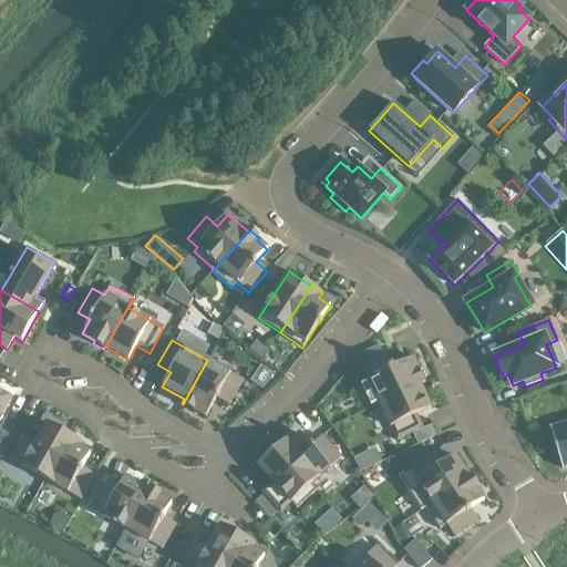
[(257,340),(248,350),(255,356),(264,346),(257,340)]
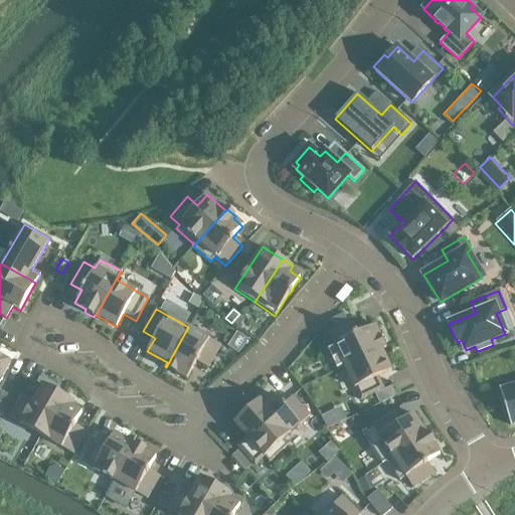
[(239,314),(231,323),(238,328),(245,319),(239,314)]
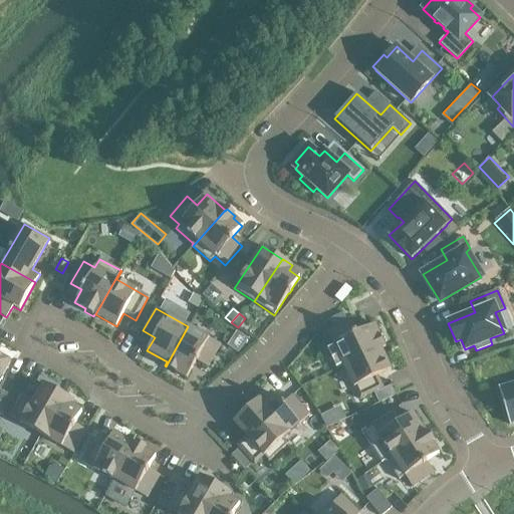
[(350,321),(327,332),(343,366),(384,346),(374,324),(356,333),(350,321)]
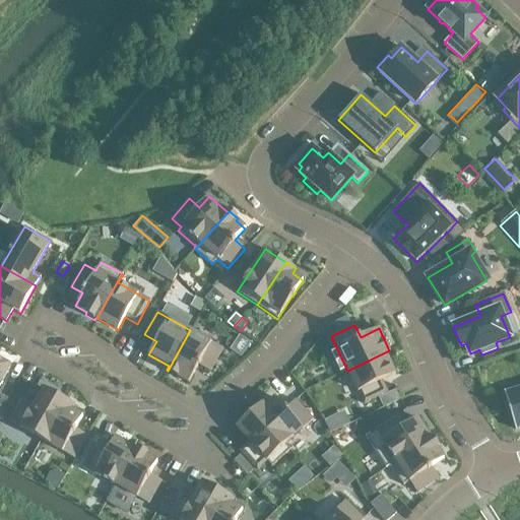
[(190,330),(168,371),(188,383),(198,366),(210,372),(222,348),(190,330)]
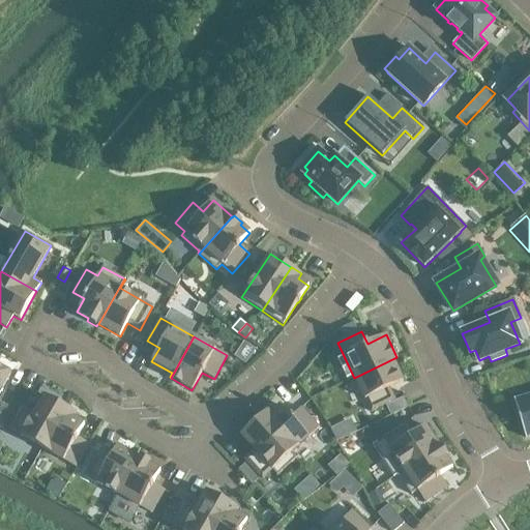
[(0,355),(0,393),(2,389),(10,374),(0,367),(0,358),(1,356),(0,355)]
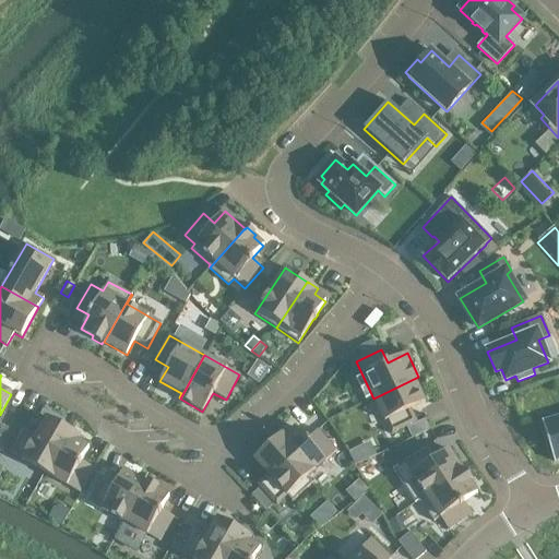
[(418,377),(373,399),(391,435),(417,423),(411,409),(415,407),(425,402),(414,380),(419,378),(418,377)]
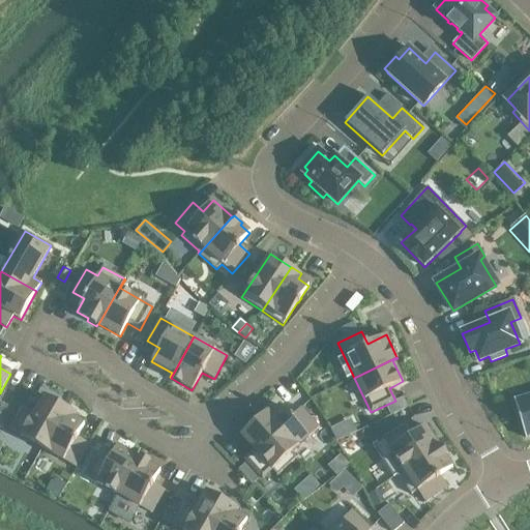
[(529,394),(513,400),(525,438),(529,436),(529,394)]
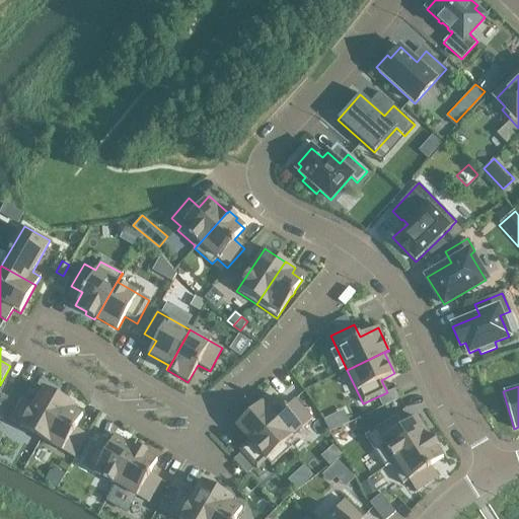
[(21,397),(8,421),(41,439),(64,399),(43,387),(32,404),(21,397)]
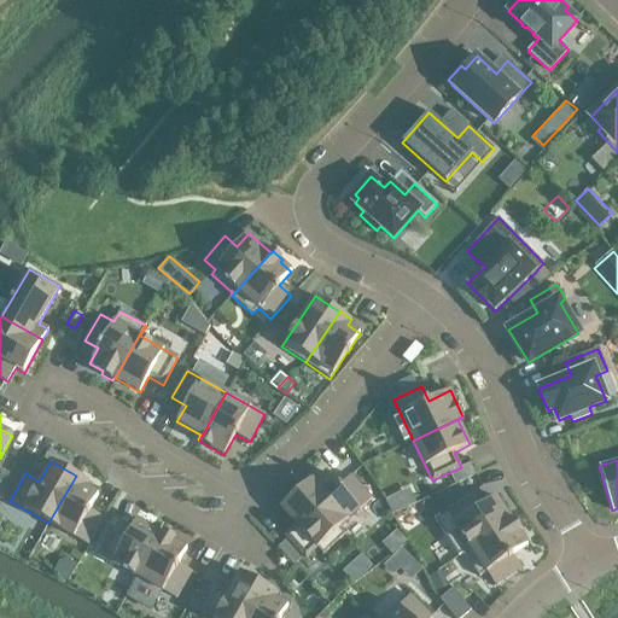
[(312,478),(302,487),(303,488),(302,488),(344,536),(345,535),(339,528),(372,499),(351,476),(339,487),(327,473),(316,483),(312,479),(312,478)]
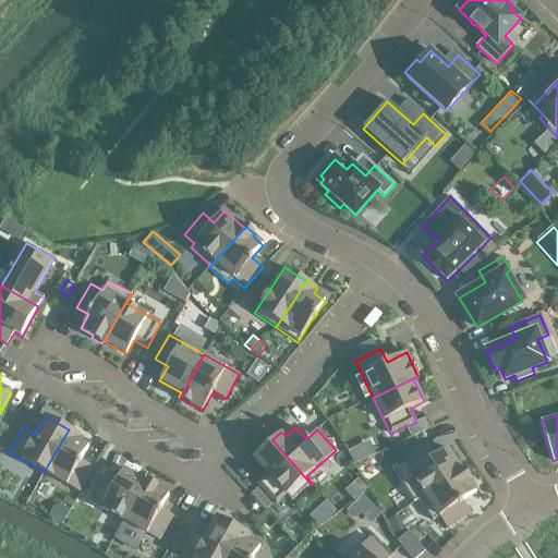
[(69,429),(44,472),(80,493),(93,468),(81,460),(88,447),(77,439),(80,434),(70,428),(70,429),(69,429)]
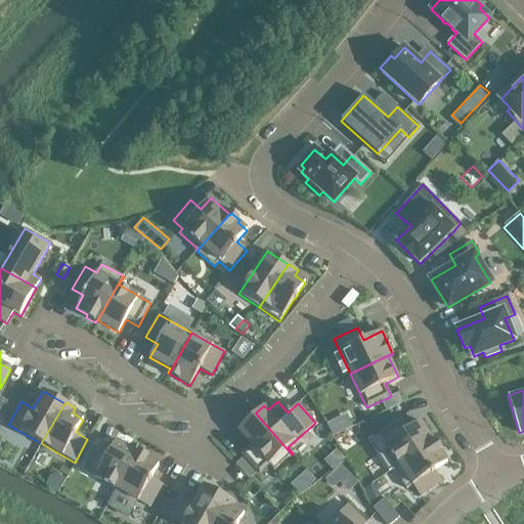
[(335,433),(352,423),(347,412),(329,422),(335,433)]
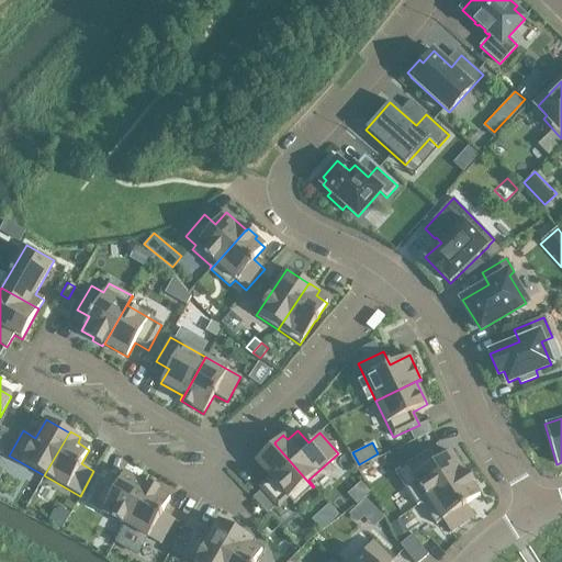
[(274,444),(255,461),(269,478),(259,487),(278,508),(289,498),(294,505),(313,487),(274,444)]
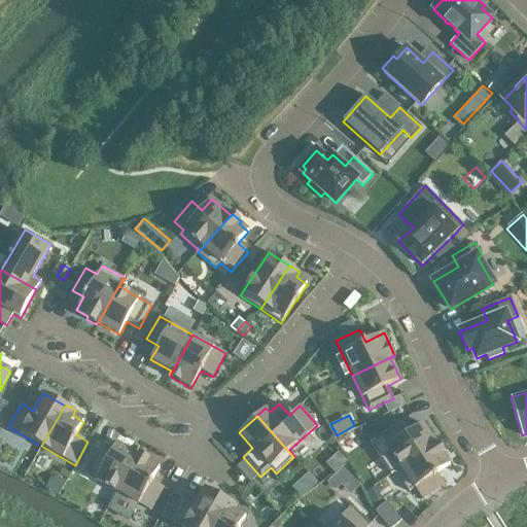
[(402,421),(380,435),(400,466),(394,470),(395,471),(436,444),(423,424),(410,432),(402,421)]
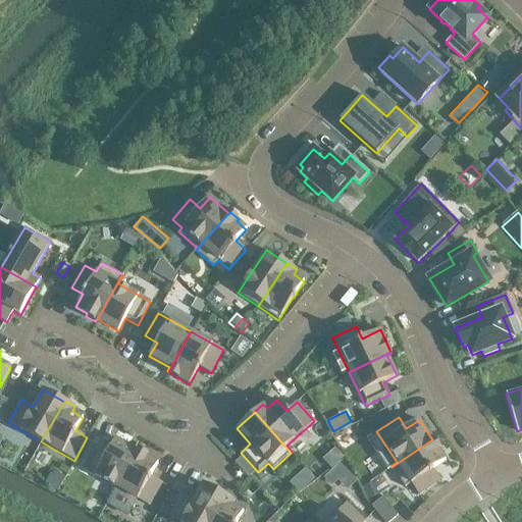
[(96,446),(84,469),(116,487),(137,451),(115,439),(108,453),(96,446)]
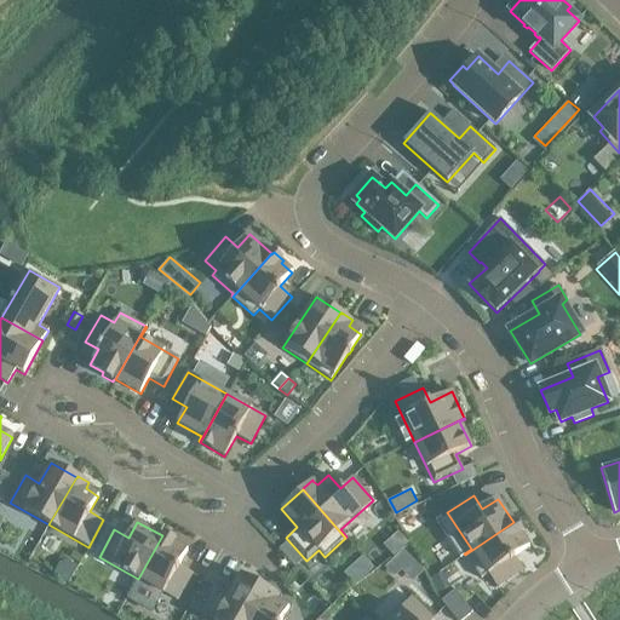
[(514,522),(465,555),(481,579),(488,574),(497,587),(523,570),(515,557),(529,547),(521,535),(523,533),(517,522),(515,524),(514,522)]
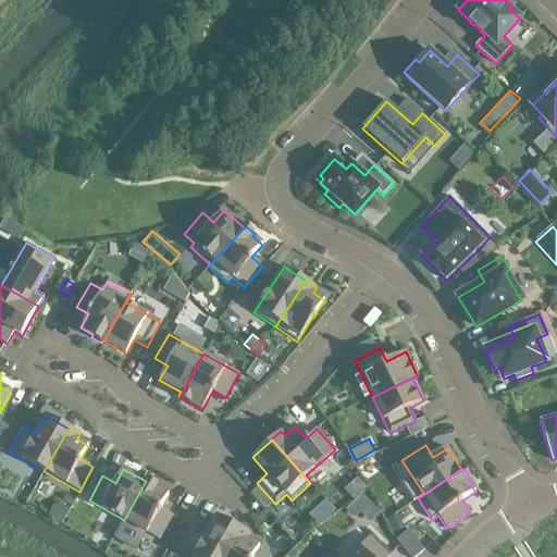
[(357,478),(341,491),(366,522),(383,508),(357,478)]
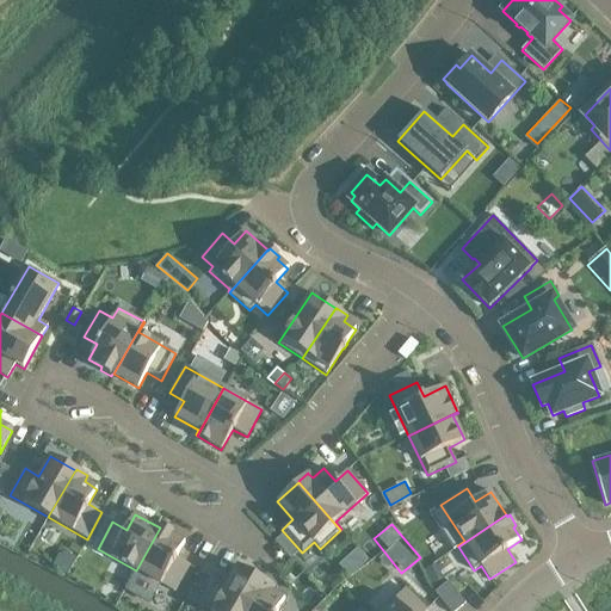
[(160,528),(136,571),(174,592),(190,566),(176,557),(185,542),(172,535),(174,532),(162,526),(161,529),(160,528)]
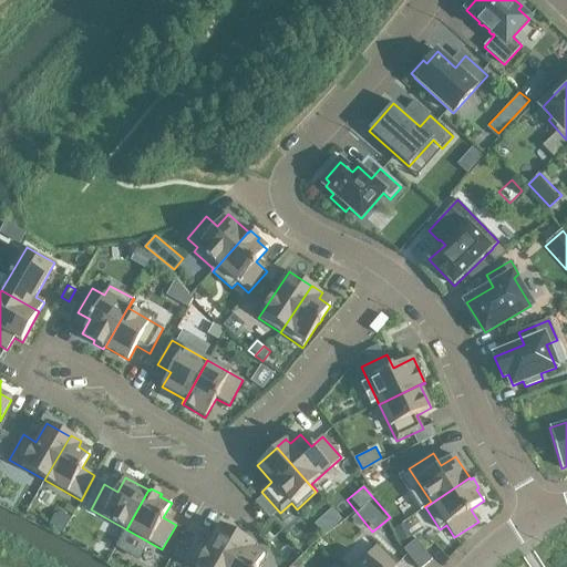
[(333,506),(316,522),(326,533),(343,517),(333,506)]
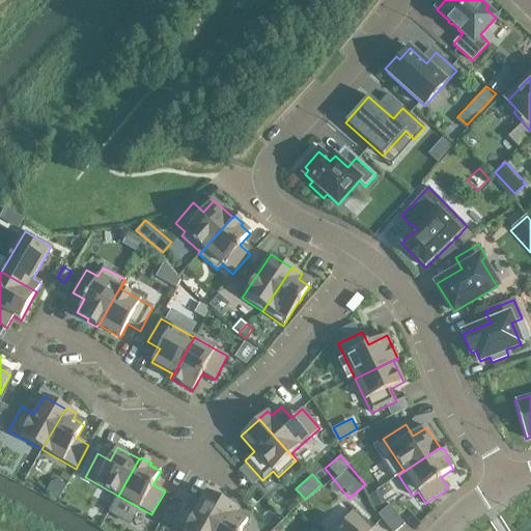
[(185,502),(171,526),(180,530),(212,530),(228,504),(206,492),(196,509),(185,502)]
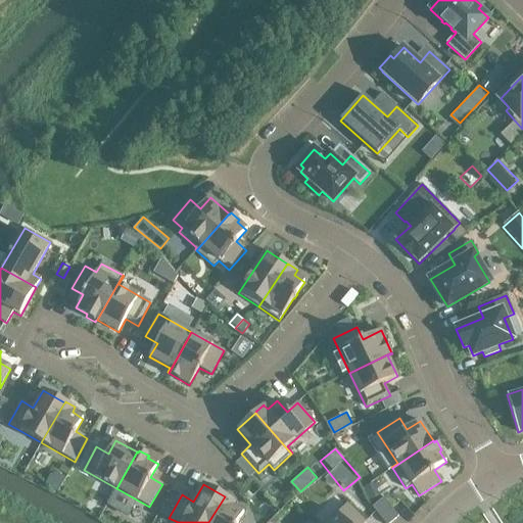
[(372,506),(389,522),(399,511),(382,495),(372,506)]
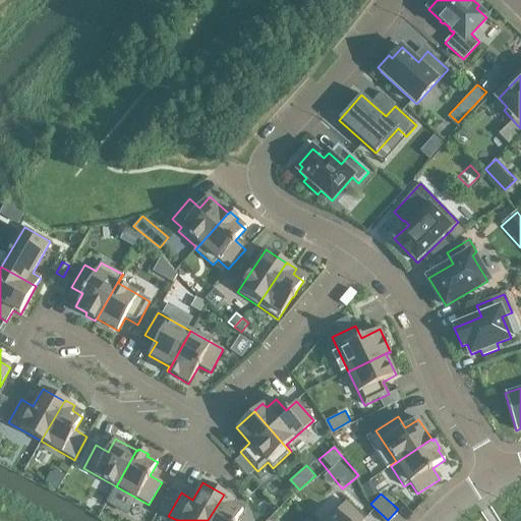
[(224,495),(208,520),(236,520),(242,511),(232,505),(234,500),(232,499),(231,500),(224,495)]
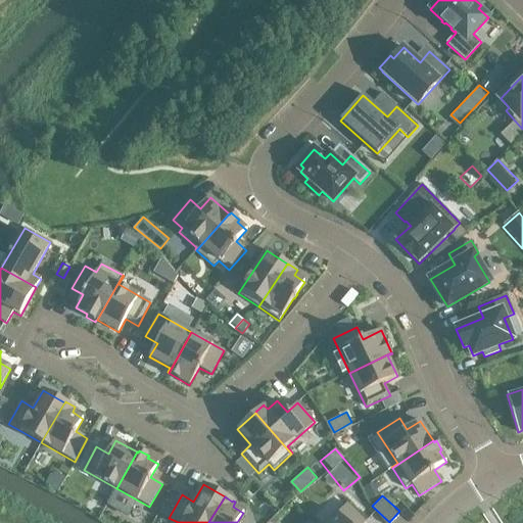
[(347,504),(327,522),(365,522),(366,522),(347,504)]
